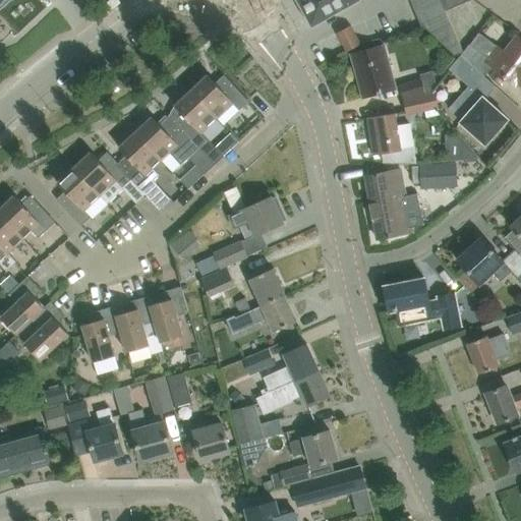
[(303,0),(313,18),(325,13),(328,18),(345,9),(359,0),(303,0)]
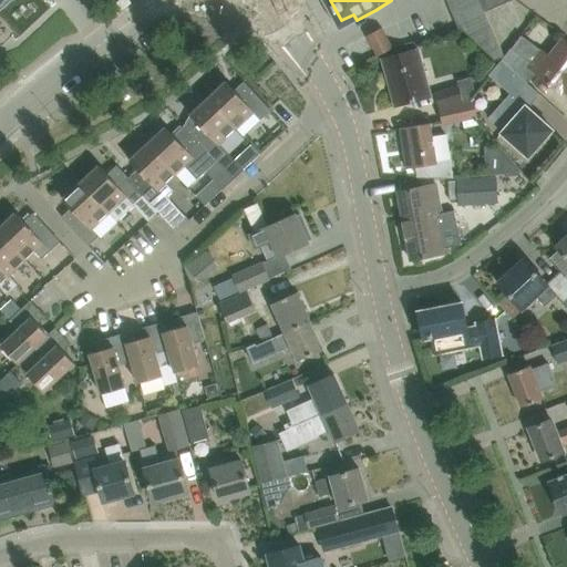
[(505,55),(485,12),(480,0),(446,0),(459,29),(461,28),(495,61),(505,55)]
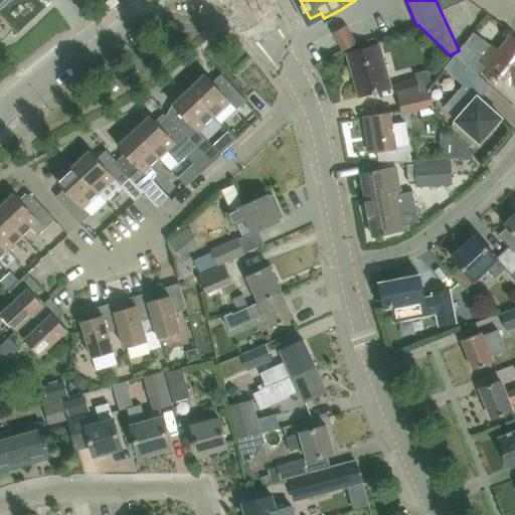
[(436,0),(441,11),(466,0),(436,0)]
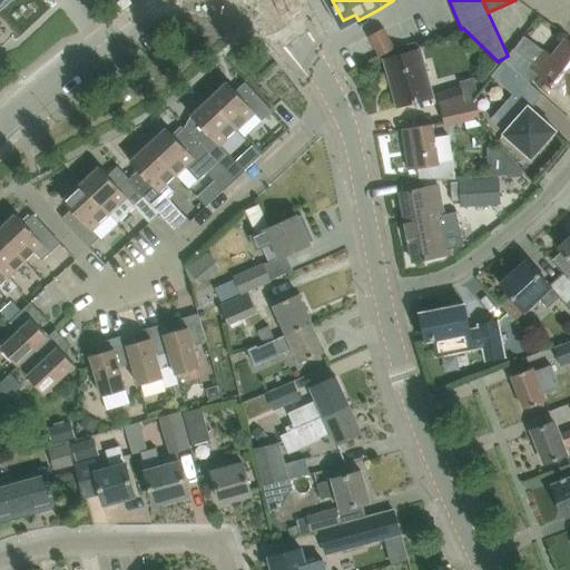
[(394,48),(383,28),(369,36),(380,56),(394,48)]
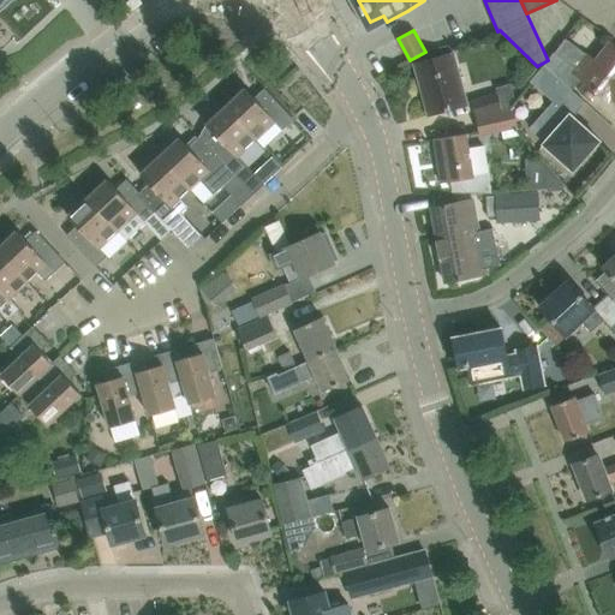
[(567,39),(543,66),(572,91),(581,79),(610,101),(611,100),(614,102),(614,45),(610,42),(597,60),(587,53),(567,39)]
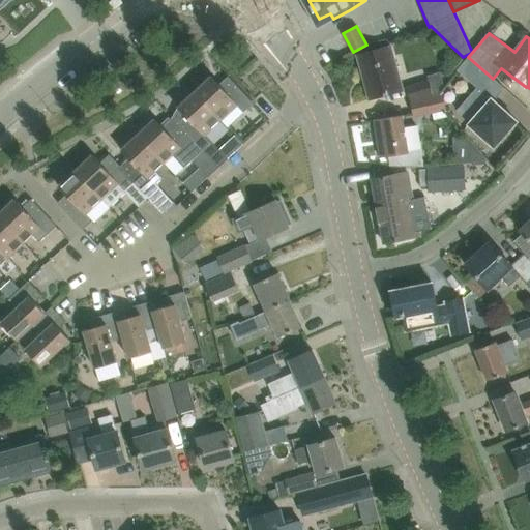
[(357,55),(369,98),(370,99),(403,90),(390,46),(357,55)]
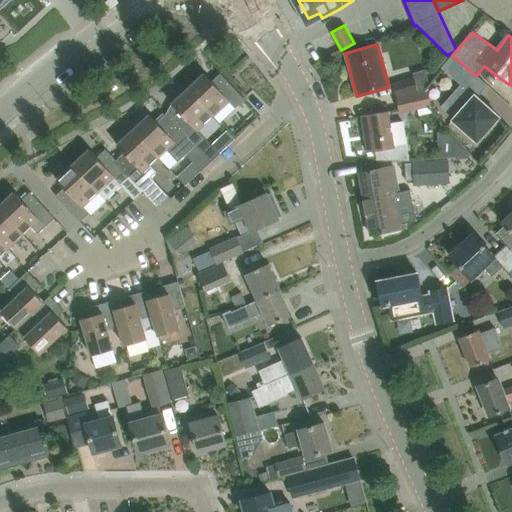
[(476,76),(452,55),(442,67),(461,84),(442,106),(454,117),(451,120),(478,143),(500,118),(477,99),(488,86),(476,76)]
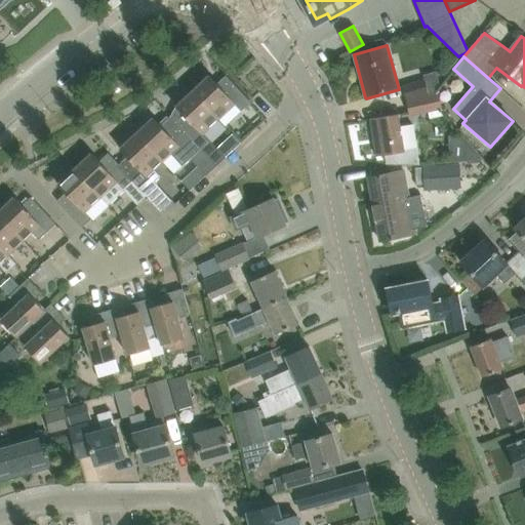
[(403,85),(407,101),(427,97),(427,95),(437,93),(436,86),(440,85),(436,72),(422,75),(423,80),(403,85)]
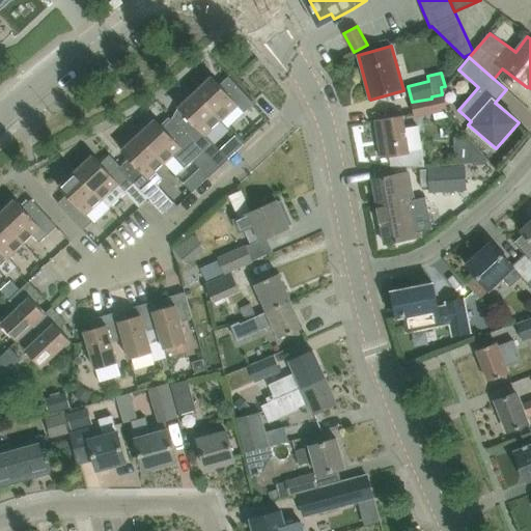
[(220,84),(212,76),(195,92),(222,120),(238,106),(244,112),(254,104),(228,76),(220,84)]
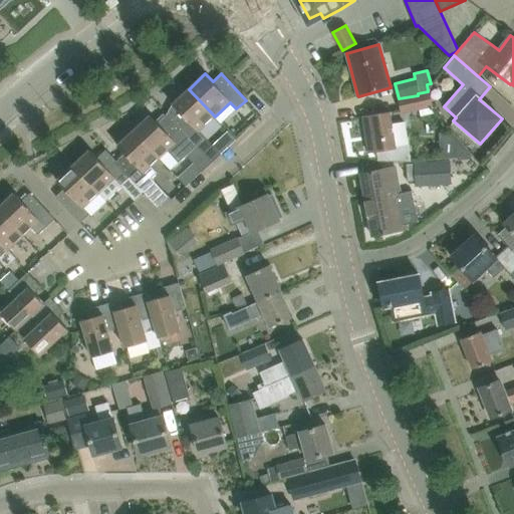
[(180,112),(172,119),(167,114),(196,147),(205,138),(199,131),(215,116),(189,89),(173,104),(180,112)]
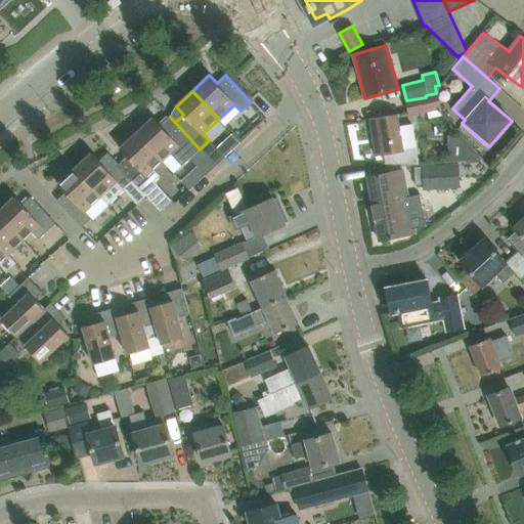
[(440,108),(436,93),(426,95),(426,97),(406,100),(410,116),(440,108)]
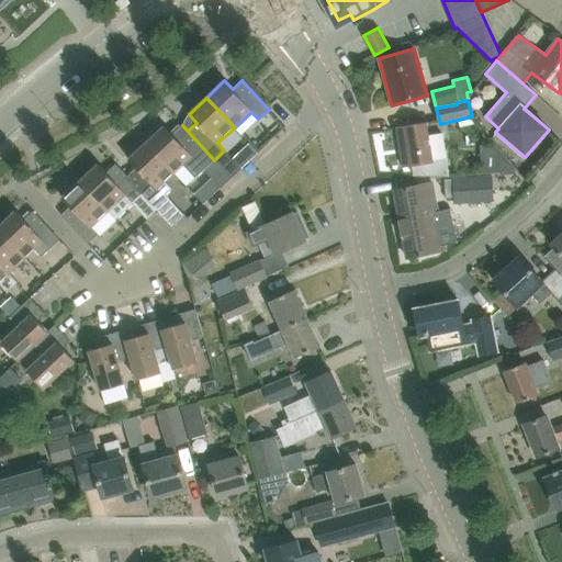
[(425,123),(418,124),(397,127),(403,166),(413,165),(414,175),(450,176),(442,133),(427,135),(425,123)]
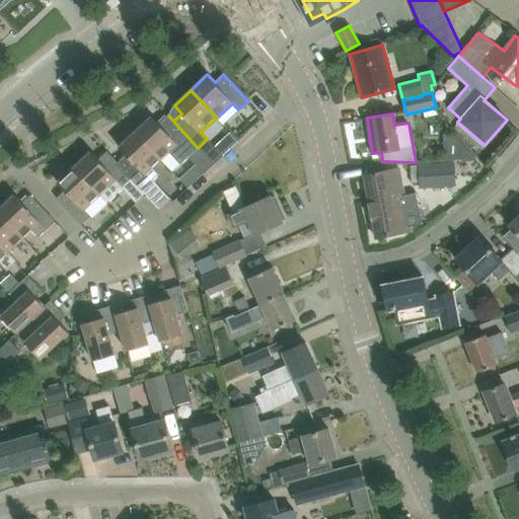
[(168,116),(159,124),(151,117),(135,132),(161,159),(169,152),(180,164),(198,148),(168,116)]
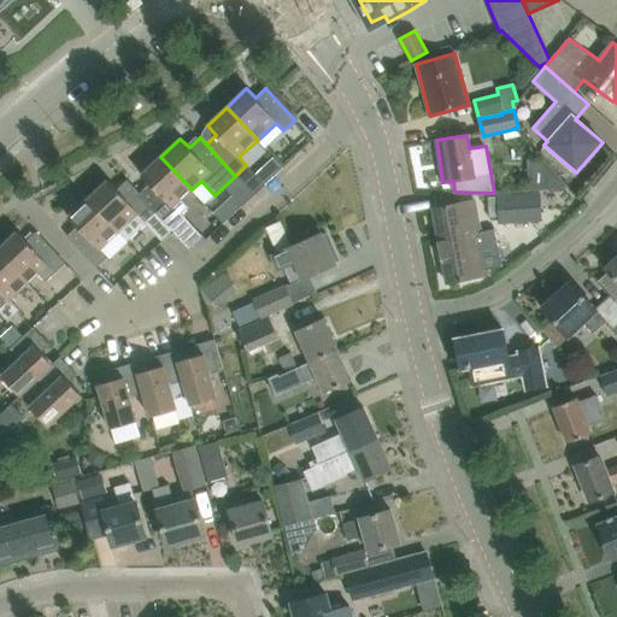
[(150,184),(140,193),(140,194),(156,212),(169,225),(188,207),(181,199),(192,189),(160,157),(141,175),(150,184)]
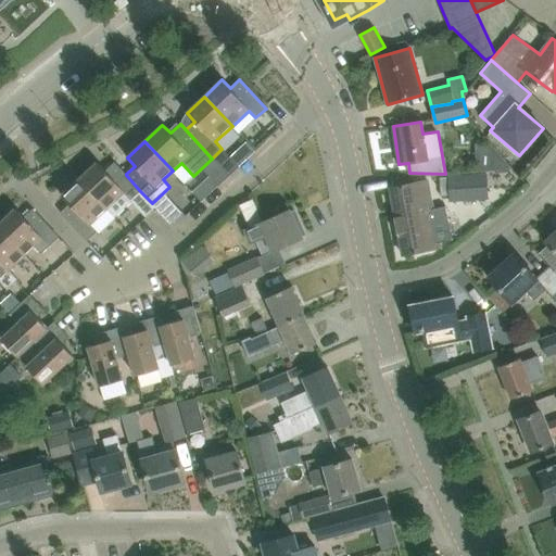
[(79,179),(106,209),(108,209),(115,216),(133,201),(130,200),(140,191),(126,175),(126,174),(115,162),(105,171),(97,162),(79,179)]
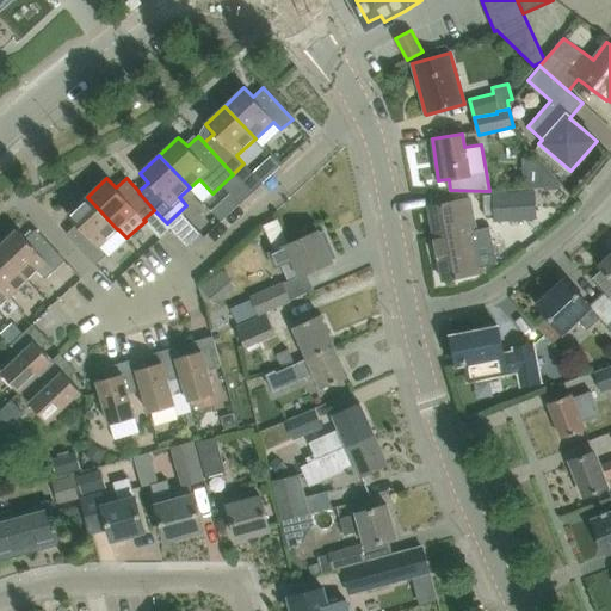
[(520,191),(492,193),(494,221),(523,218),(520,191)]
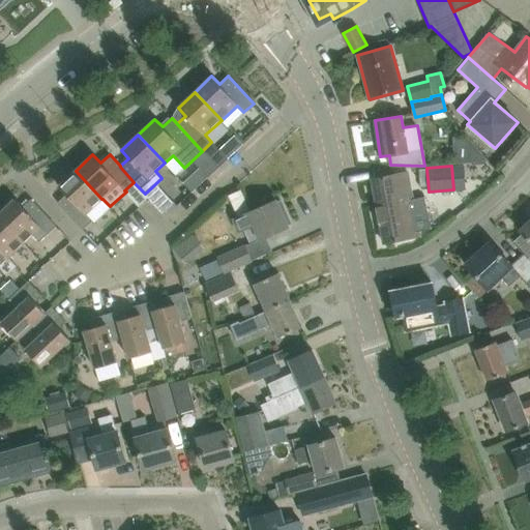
[(66,195),(57,203),(83,230),(92,221),(86,213),(101,199),(76,171),(59,186),(66,195)]
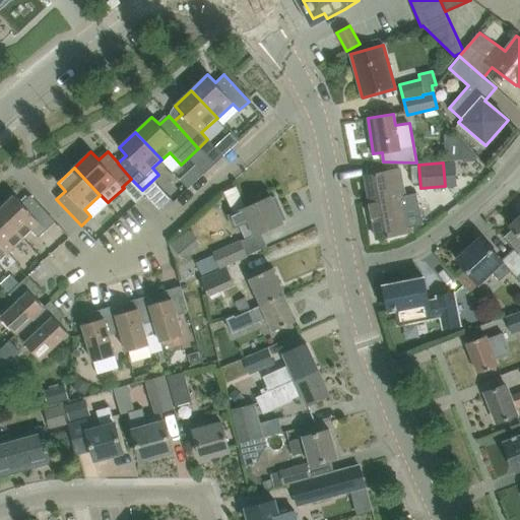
[(365,176),(377,238),(411,232),(411,226),(423,224),(416,193),(405,195),(402,195),(398,171),(387,174),(387,172),(365,176)]
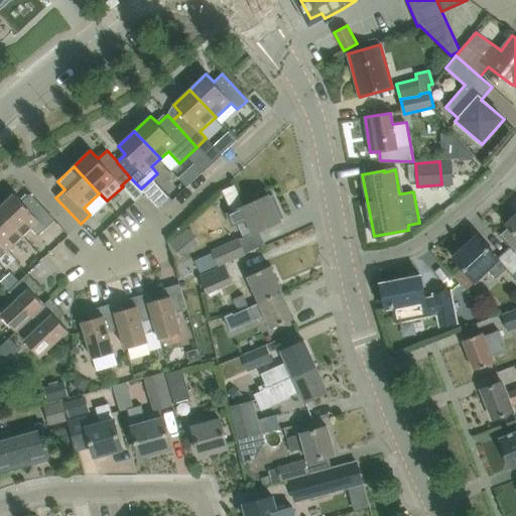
[(14,194),(0,207),(0,211),(24,237),(32,228),(39,235),(45,229),(55,220),(30,194),(21,202),(14,194)]
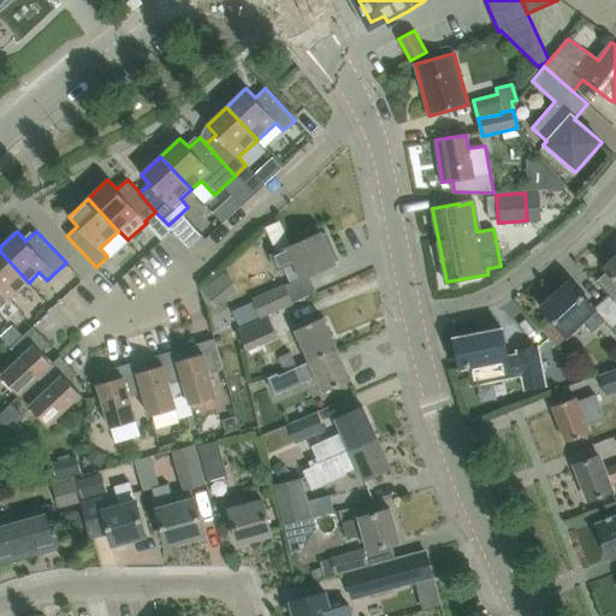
[(336,264),(321,232),(271,255),(277,268),(292,262),(300,279),(309,276),(336,264)]
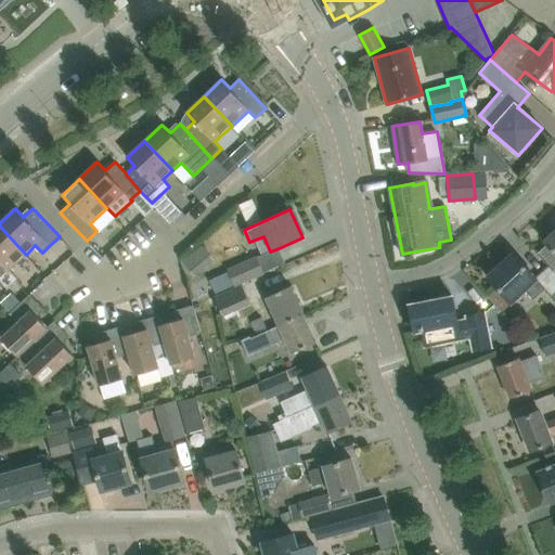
[(10,269),(26,255),(0,227),(0,280),(3,283),(8,287),(18,279),(10,269)]
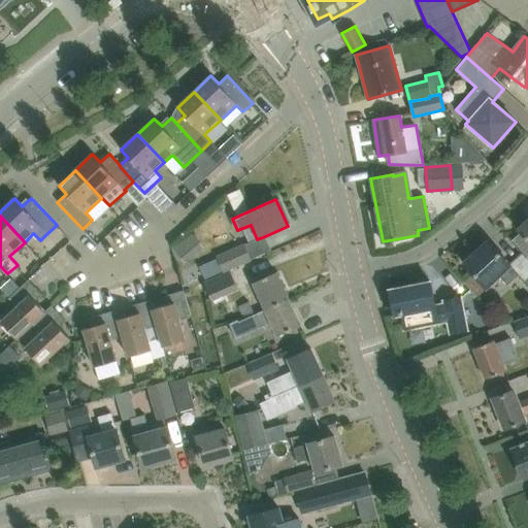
[(513,240),(527,256),(527,257),(527,259),(527,219),(518,230),(521,233),(513,240)]
